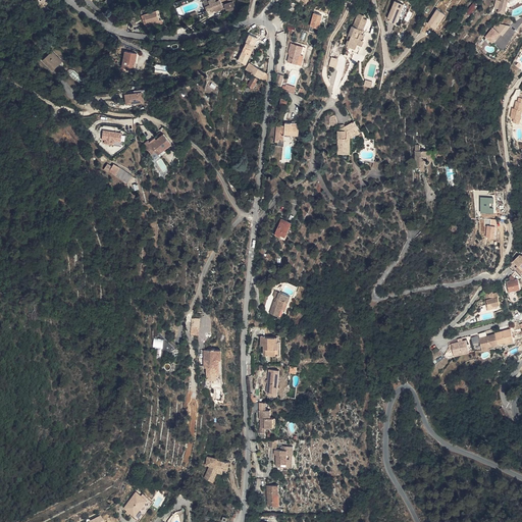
[(394,0),(387,19),(398,22),(405,3),(397,0),(394,0)]
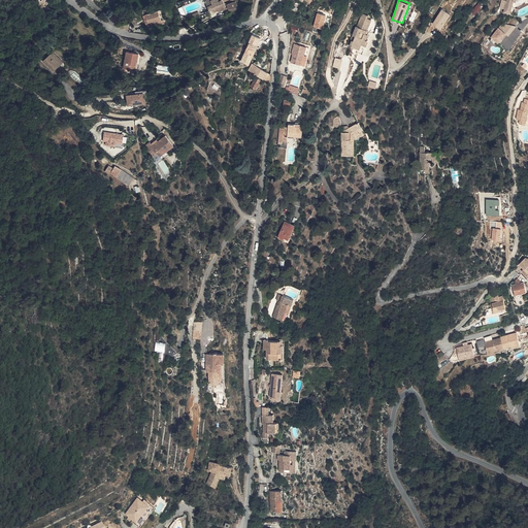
[(527,0),(507,0),(504,11),(512,12),(514,0),(524,0),(525,2),(527,0)]
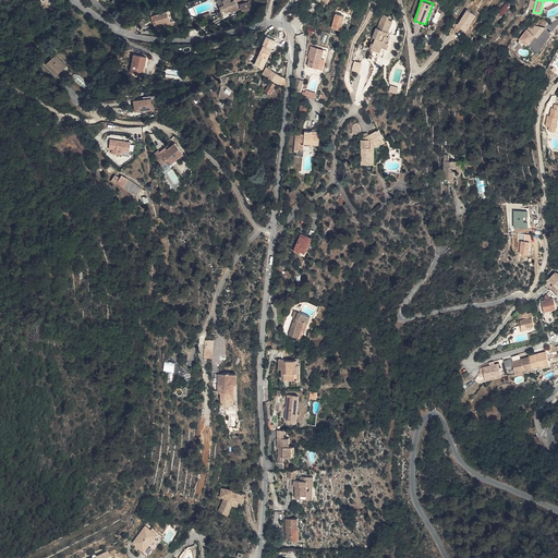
[(504,15),(511,5),(507,2),(499,12),(504,15)]
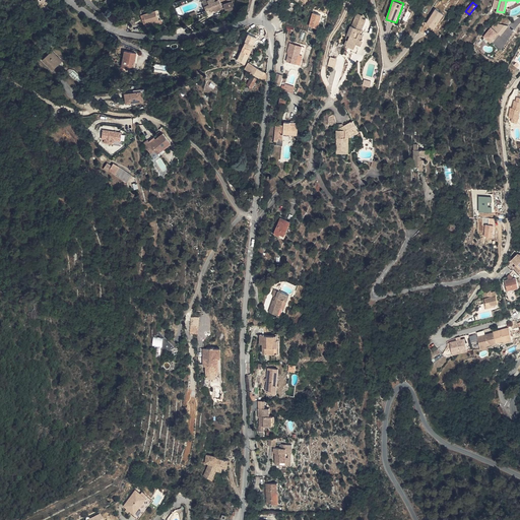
[(435,28),(445,13),(436,7),(427,22),(435,28)]
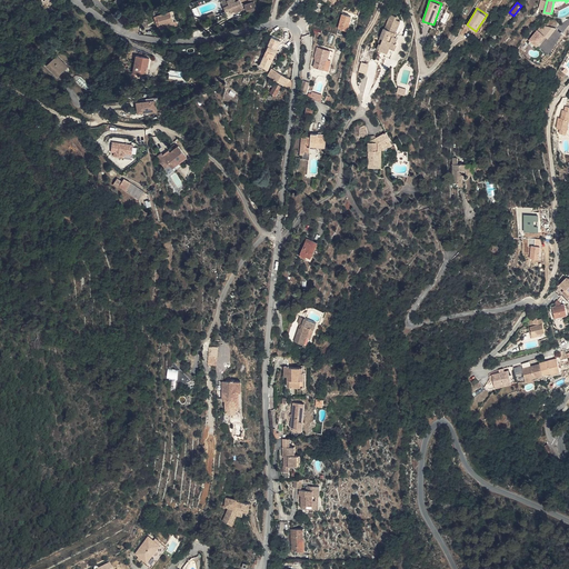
[(169,20),(166,10),(151,13),(155,25),(169,20)]
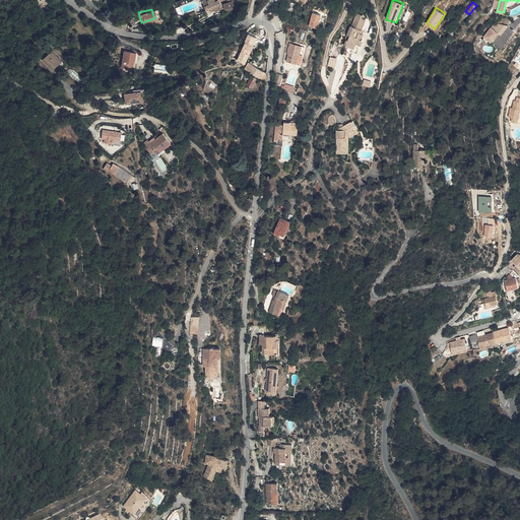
[(360,13),(354,11),(350,21),(353,22),(352,25),(349,24),(348,24),(344,33),(348,34),(346,40),(344,39),(342,44),(353,48),(361,28),(360,27),(363,17),(359,16),(360,13)]
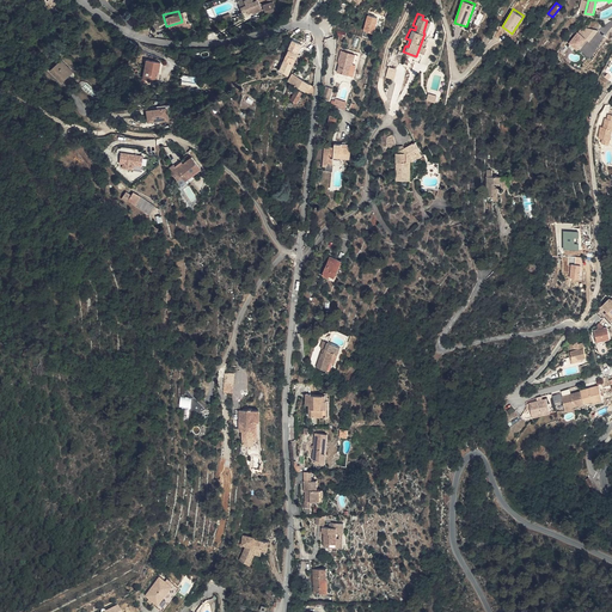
[(368,14),(363,30),(375,34),(379,17),(368,14)]
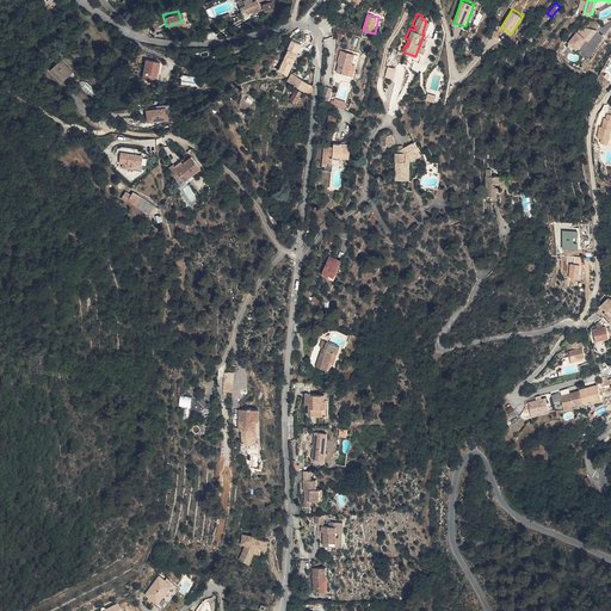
[(599,30),(582,28),(569,43),(578,49),(586,39),(590,41),(599,30)]
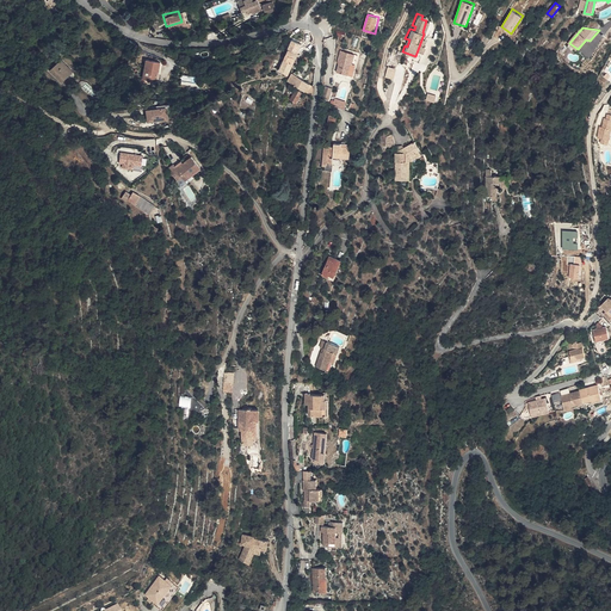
[(288,47),(297,50),(300,44),(290,41),(288,47)]
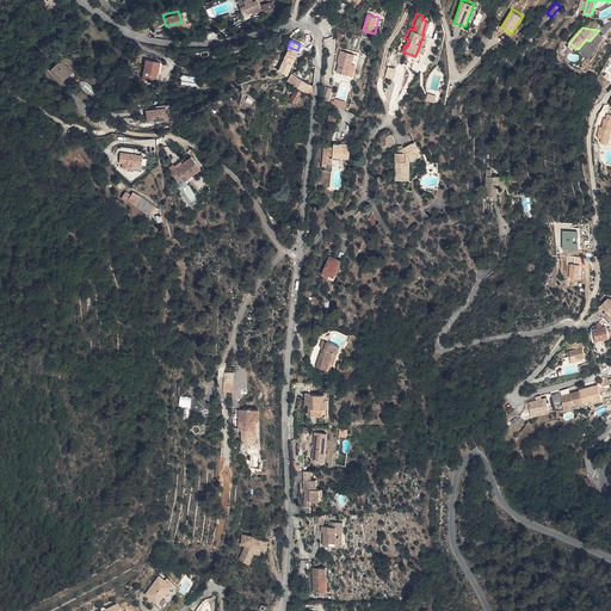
[(350,65),(352,55),(338,51),(335,61),(337,62),(334,73),(345,75),(347,65),(350,65)]
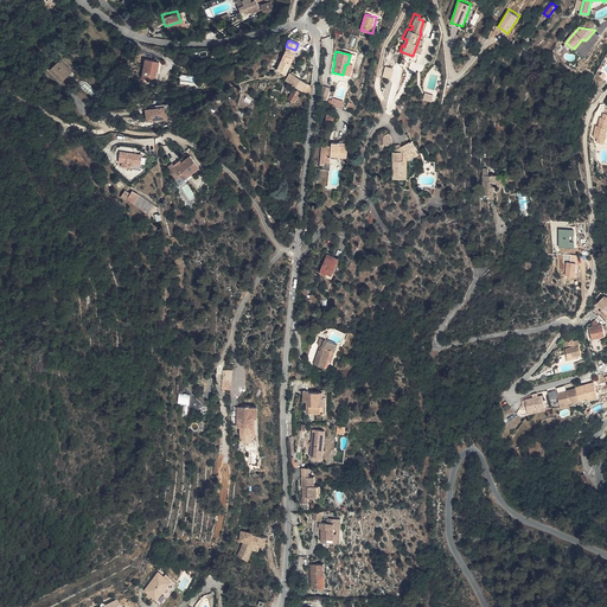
[(159,63),(147,59),(141,78),(149,80),(151,74),(154,75),(158,70),(159,63)]
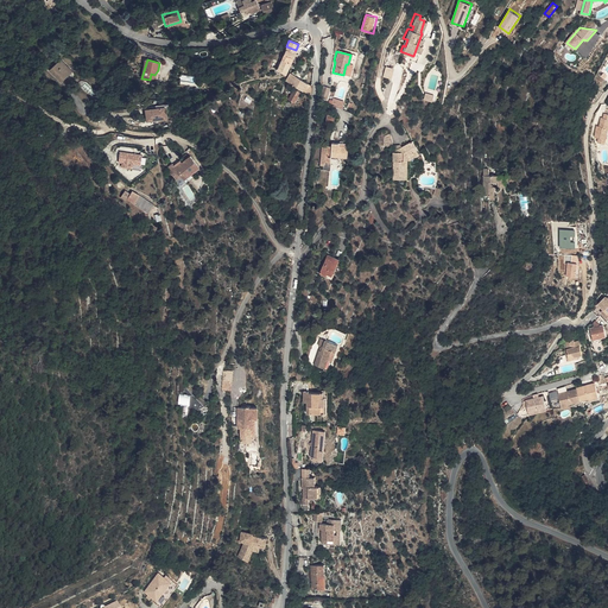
[(286,70),(290,64),(280,59),(279,62),(278,65),(286,70)]
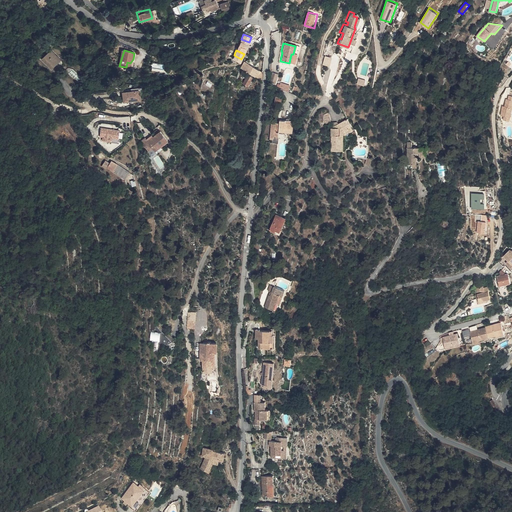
[(65,64),(54,53),(45,61),(56,72),(65,64)]
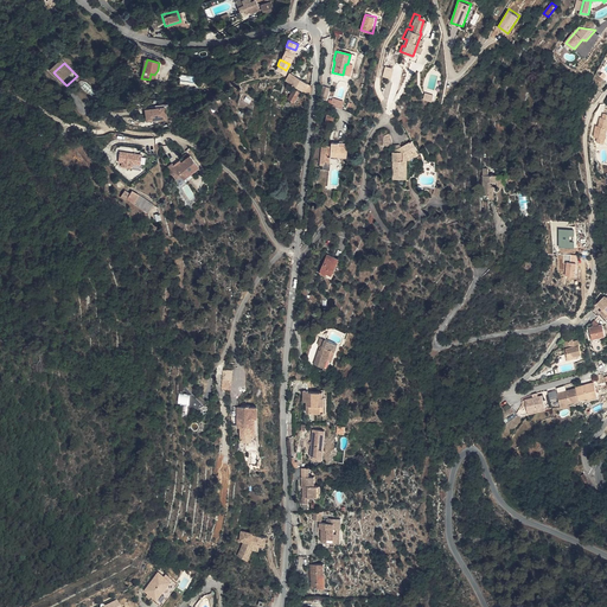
[(283,76),(286,70),(278,65),(275,71),(273,70),(272,72),(276,76),(278,74),(283,76)]
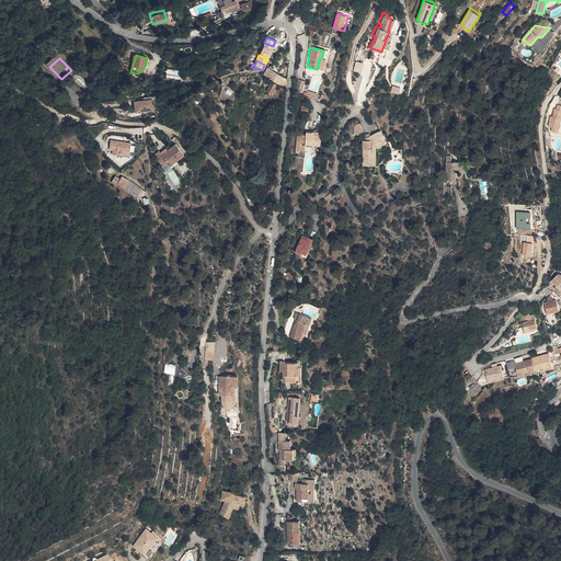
[(181,83),(183,70),(169,68),(167,77),(175,78),(175,82),(181,83)]
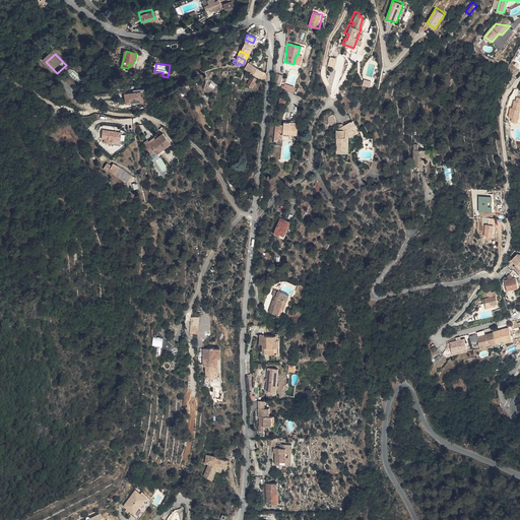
[(259,69),(248,63),(244,71),(265,82),(266,73),(262,71),(264,69),(261,67),(259,69)]
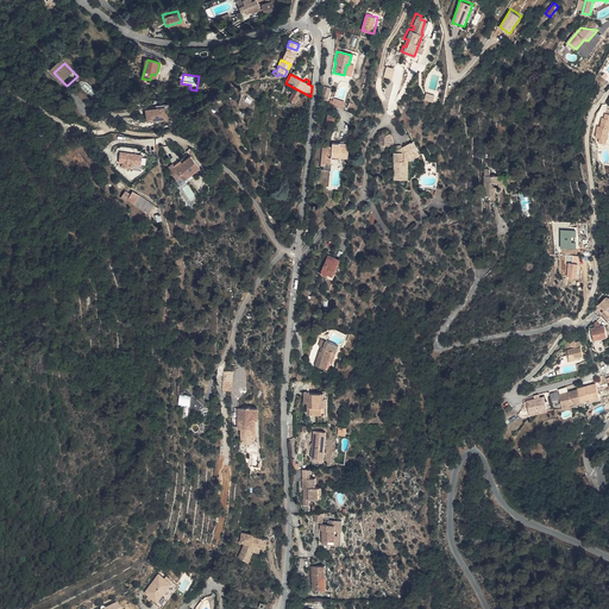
[(158,107),(148,108),(149,118),(158,117),(158,119),(169,118),(168,112),(168,106),(158,107)]
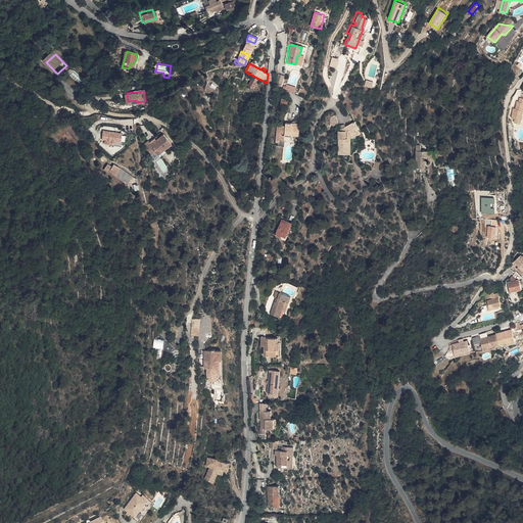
[(522,97),(521,97),(520,102),(518,101),(517,109),(514,108),(512,117),(515,119),(522,120),(522,114),(522,97)]
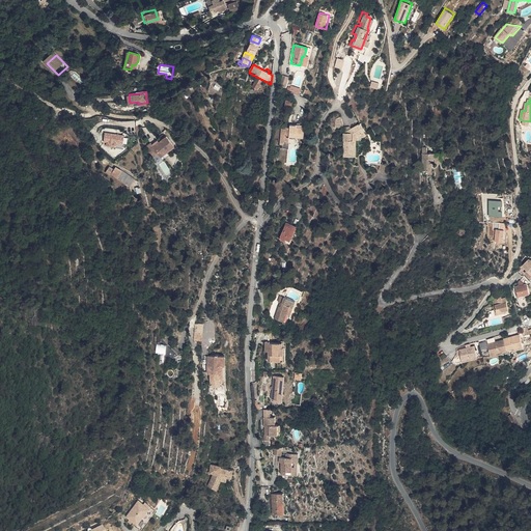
[(294,108),(285,108),(284,117),(292,118),(294,108)]
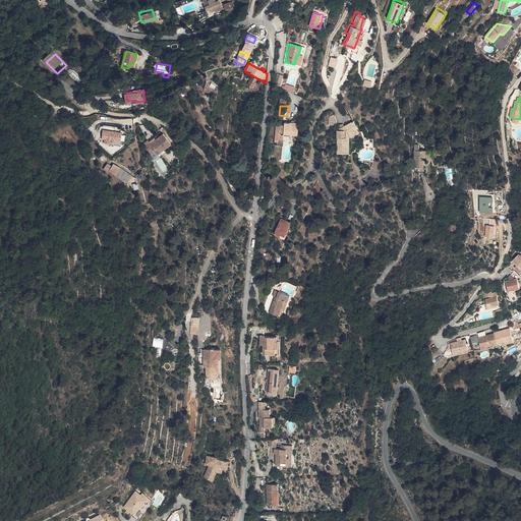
[(361,133),(355,121),(338,130),(334,154),(346,156),(349,138),(361,133)]
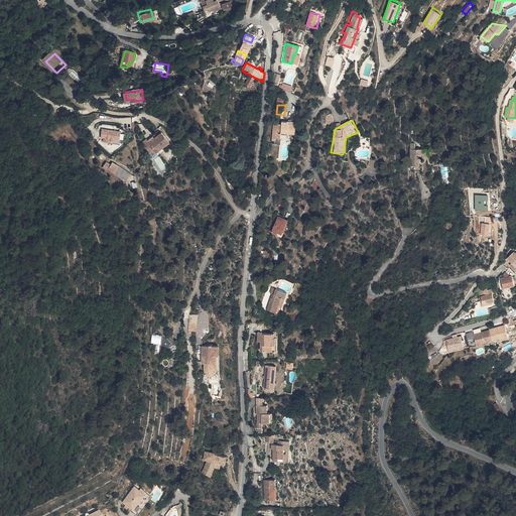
[(290,125),(290,122),(279,121),(278,125),(271,124),(269,140),(271,140),(271,143),(276,143),(278,133),(287,134),(289,134),(290,125)]
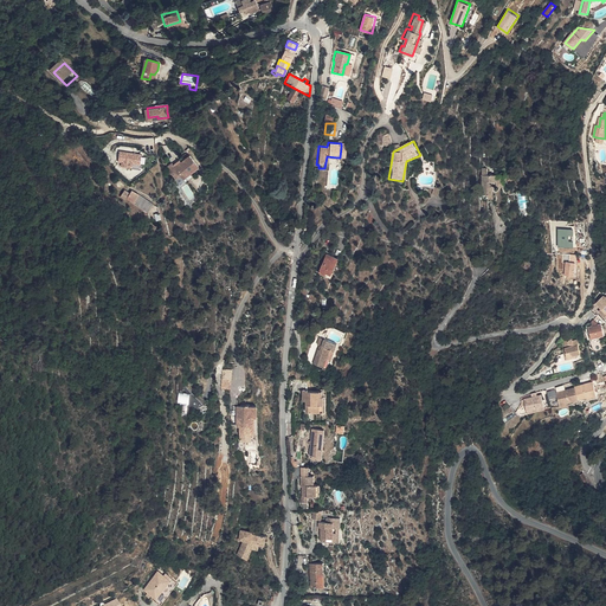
[(141,165),(143,153),(121,150),(120,161),(123,162),(122,166),(134,167),(134,163),(141,165)]
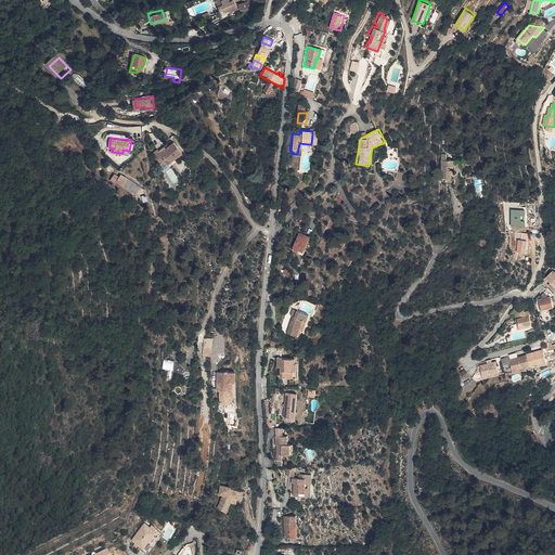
[(182,152),(175,141),(160,152),(157,147),(154,151),(156,154),(155,155),(162,163),(166,159),(171,166),(178,162),(176,157),(182,152)]
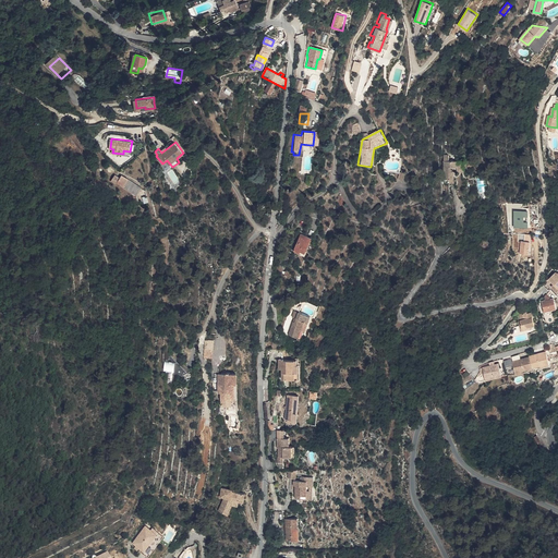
[(122,184),(128,178),(121,173),(120,176),(116,173),(111,180),(116,182),(117,180),(122,184)]
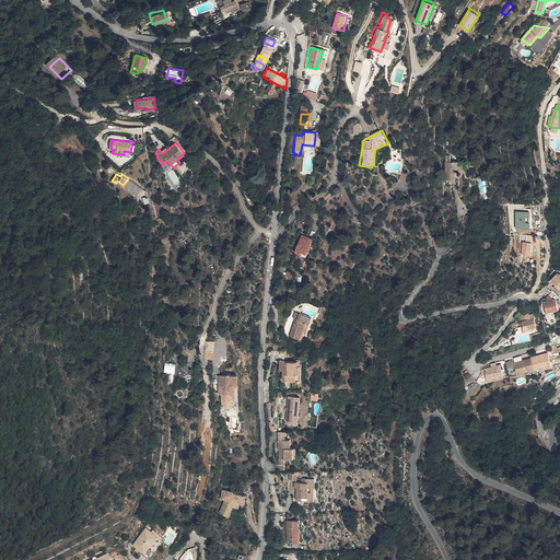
[(128,178),(123,185),(137,195),(141,187),(128,178)]
